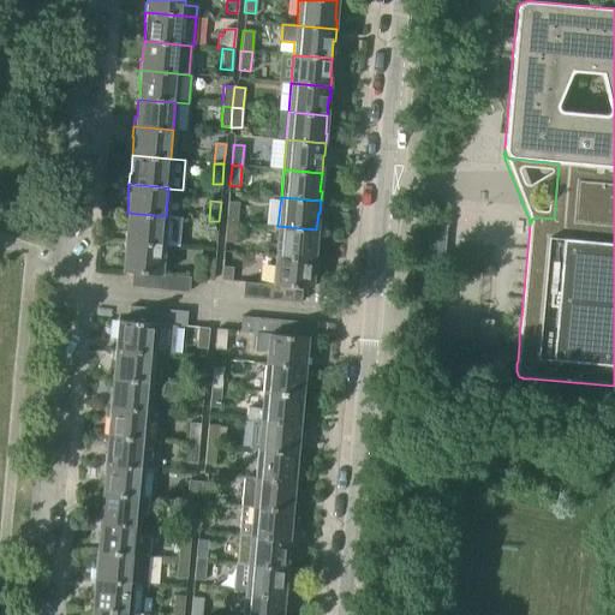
[(228,202),(226,222),(237,224),(238,203),(228,202)]
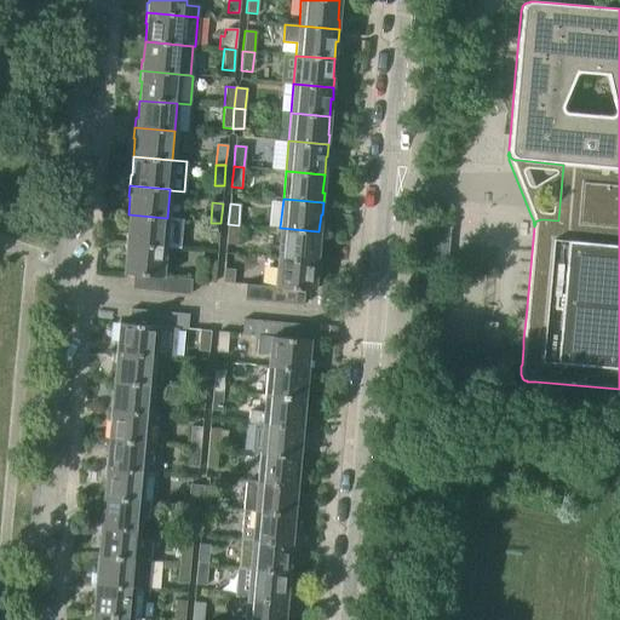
[(126,233),(125,244),(165,247),(167,218),(128,214),(127,233),(126,233)]
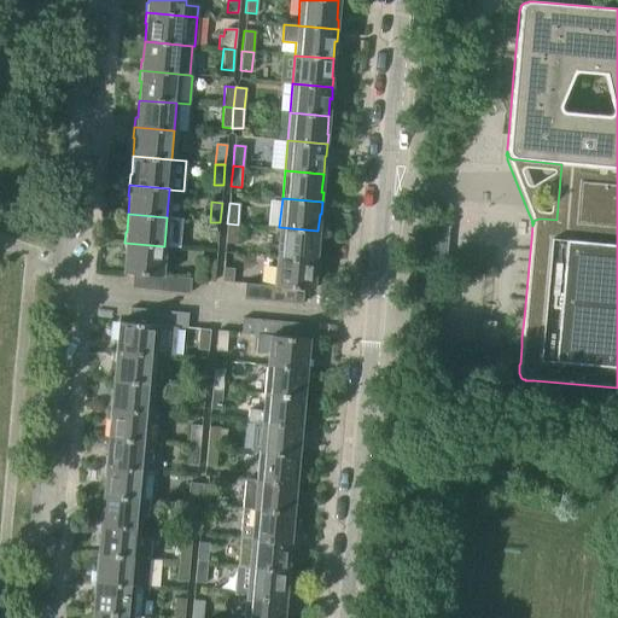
[(220,222),(210,222),(208,242),(219,243),(220,222)]
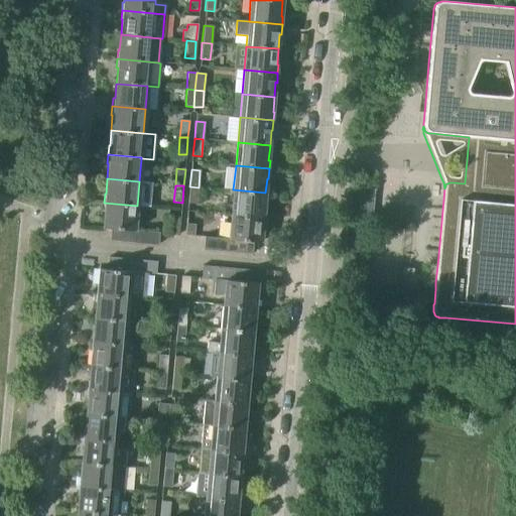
[(199,187),(189,186),(188,204),(197,204),(199,187)]
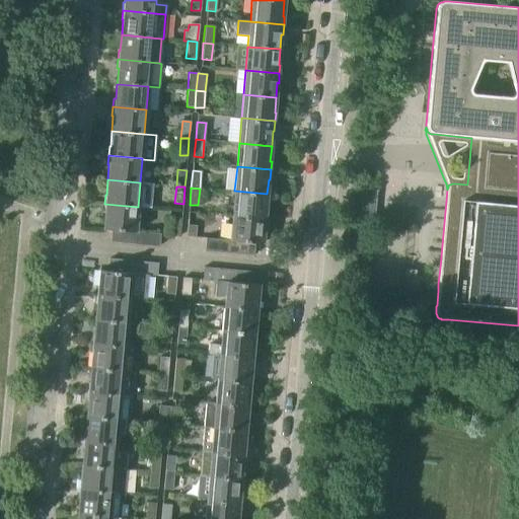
[(364,190),(362,213),(374,214),(376,192),(373,191),(364,190)]
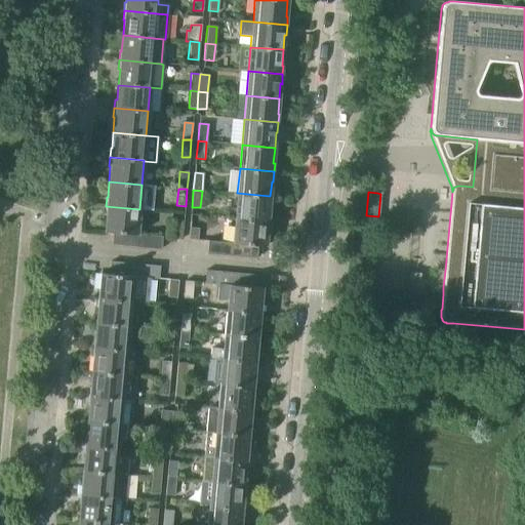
[(237,193),(235,217),(269,220),(270,212),(269,212),(270,196),(237,193)]
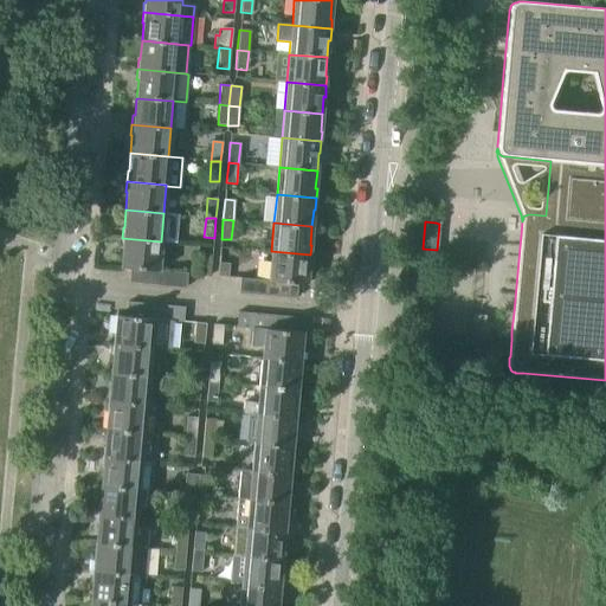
[(130,269),(158,271),(159,271),(161,242),(122,238),(121,249),(122,249),(121,268),(120,268),(120,269),(130,269)]
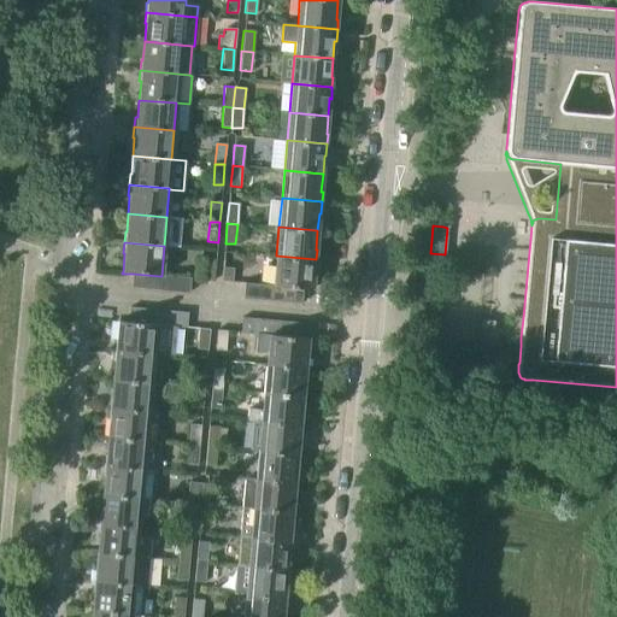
[(276,256),(274,286),(274,287),(303,289),(312,291),(312,289),(313,271),(315,271),(316,259),(276,256)]
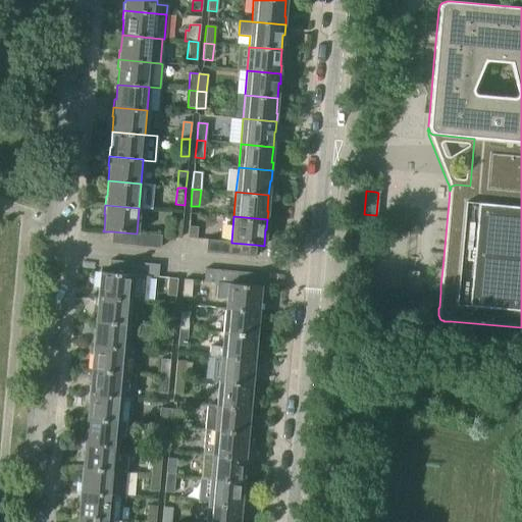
[(174,220),(172,237),(181,238),(183,220),(174,220)]
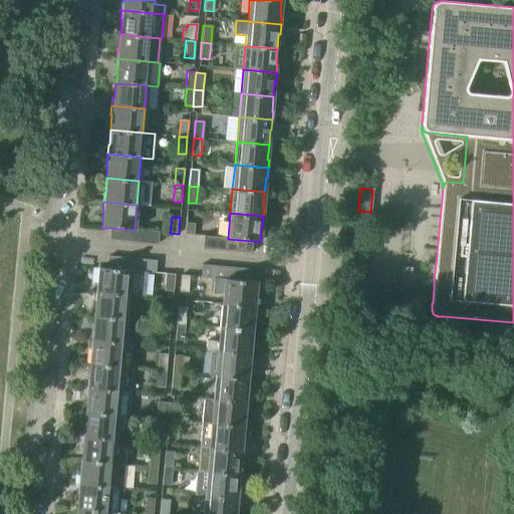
[(185,235),(193,236),(195,219),(186,218),(185,235)]
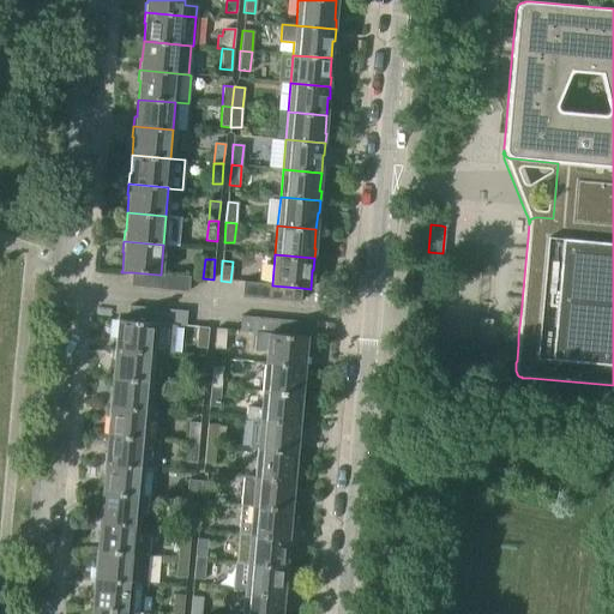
[(131,288),(158,290),(160,275),(132,272),(131,288)]
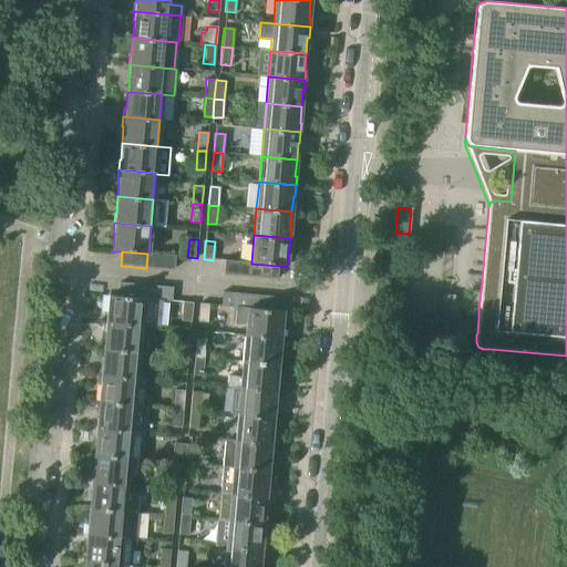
[(147,254),(146,268),(174,270),(175,256),(148,254),(147,254)]
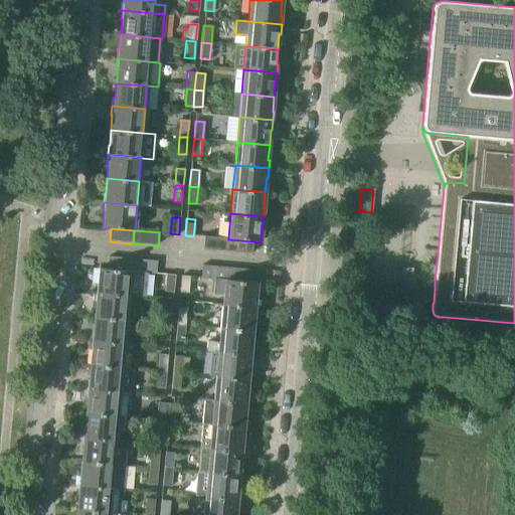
[(203,248),(227,251),(228,239),(228,238),(204,236),(203,248)]
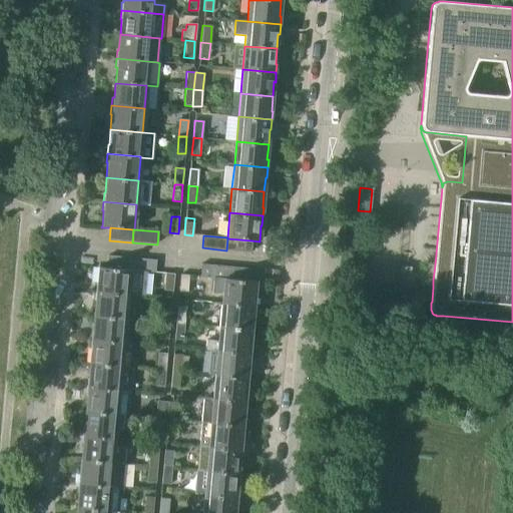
[(227,238),(226,250),(250,252),(251,240),(227,238)]
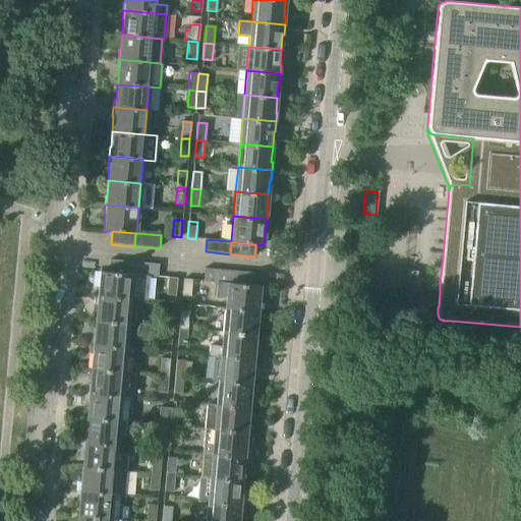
[(110,261),(109,273),(132,275),(132,276),(133,263),(110,261)]
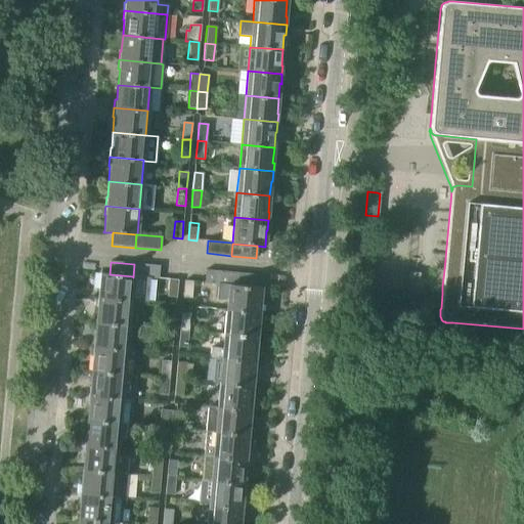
[(160,266),(134,264),(133,277),(143,278),(158,279),(160,266)]
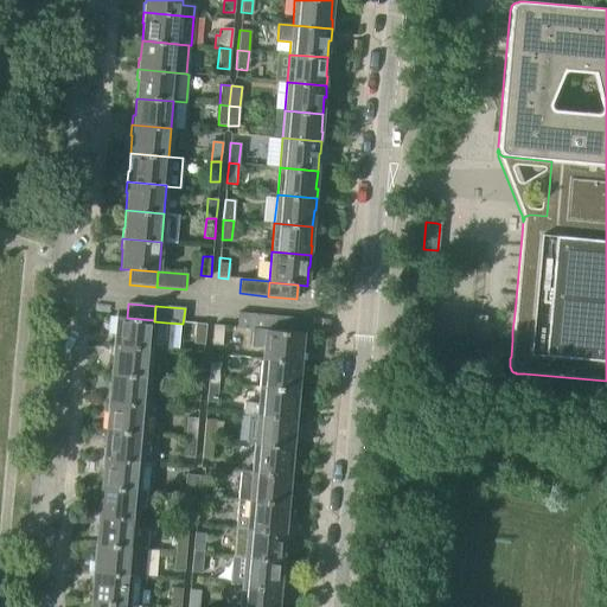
[(236,328),(253,330),(264,331),(264,330),(266,315),(237,313),(236,328)]
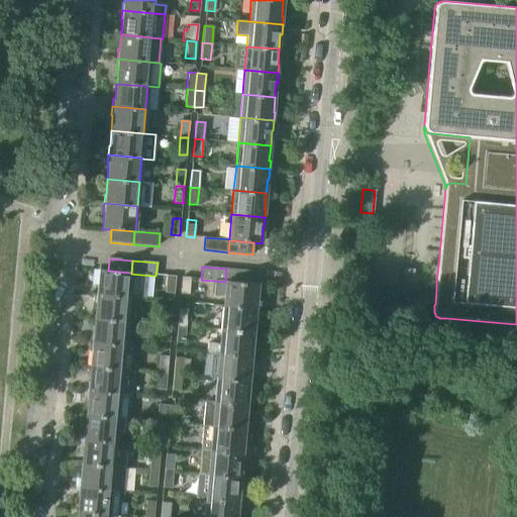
[(250,272),(226,269),(225,281),(249,284),(250,272)]
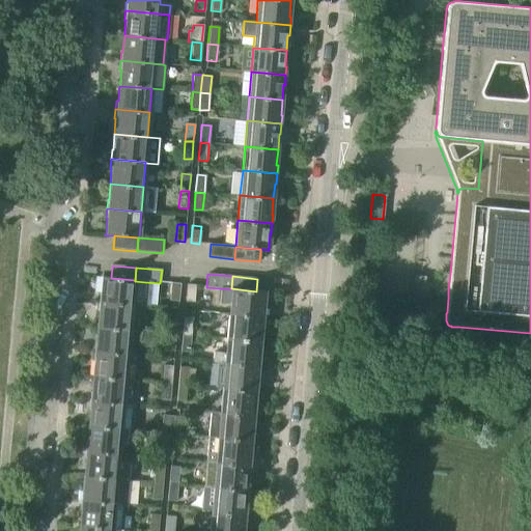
[(100,294),(99,303),(133,306),(133,297),(143,298),(144,286),(145,285),(145,282),(135,281),(135,280),(111,278),(102,277),(102,278),(101,294),(100,294)]
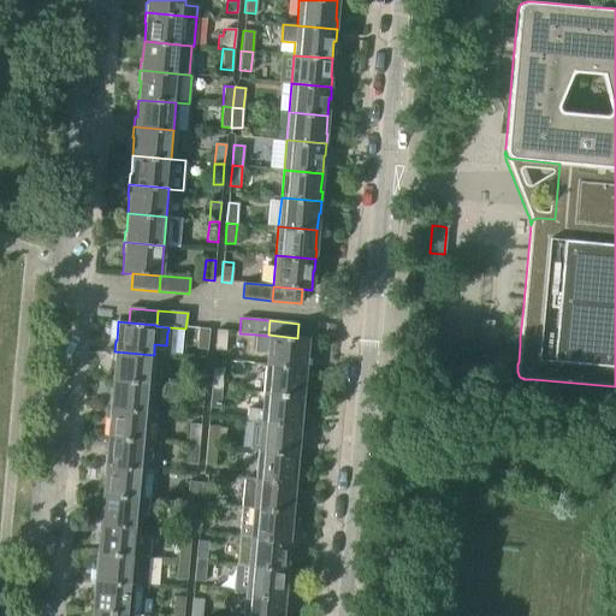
[(197,349),(207,349),(209,330),(199,329),(197,349)]
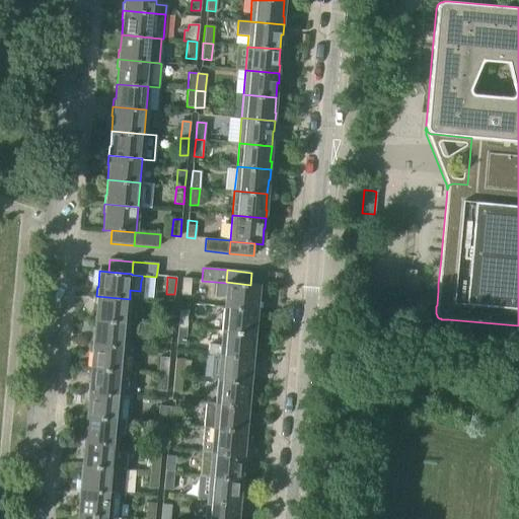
[(182,279),(180,295),(190,296),(191,279),(182,279)]
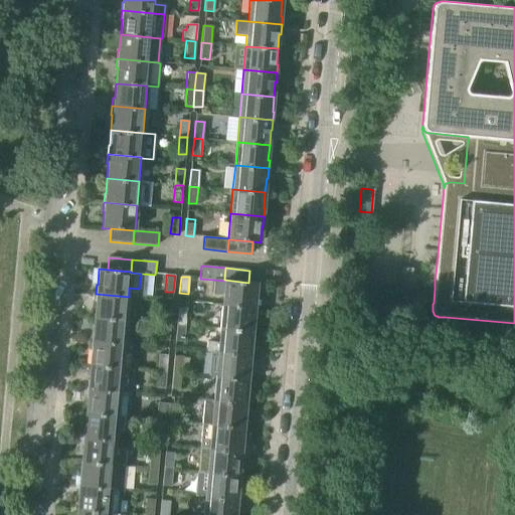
[(223,296),(222,305),(255,308),(256,299),(254,299),(256,285),(256,283),(248,283),(224,280),(224,281),(214,280),(212,295),(223,296)]
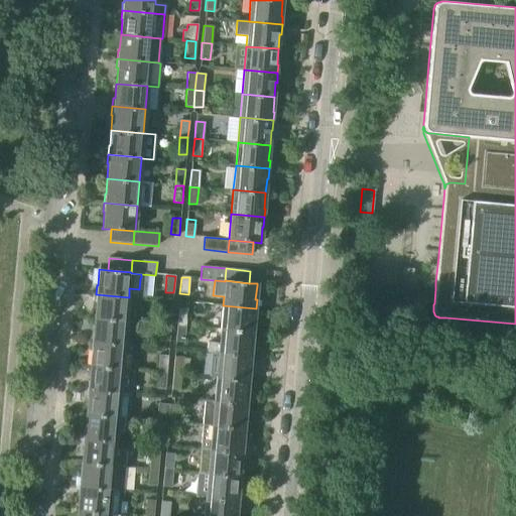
[(96,302),(95,318),(126,321),(129,297),(96,294),(95,302),(96,302)]
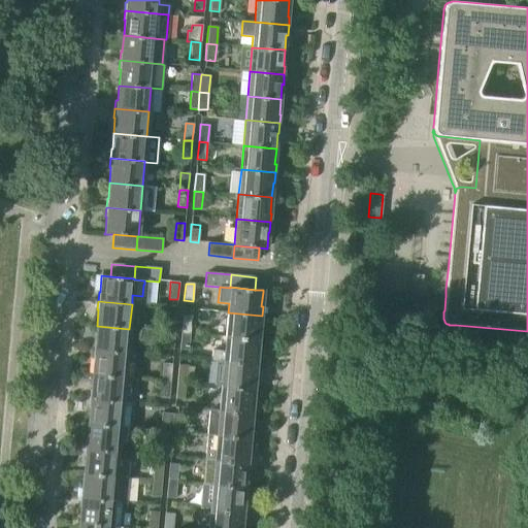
[(228,312),(226,337),(259,339),(260,325),(261,325),(262,316),(228,312)]
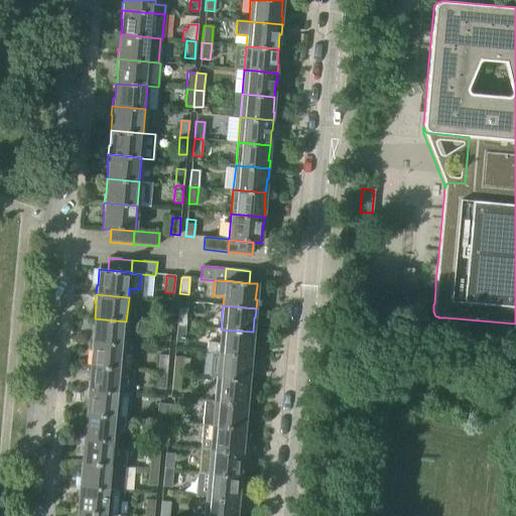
[(163,307),(162,324),(170,325),(172,308),(163,307)]
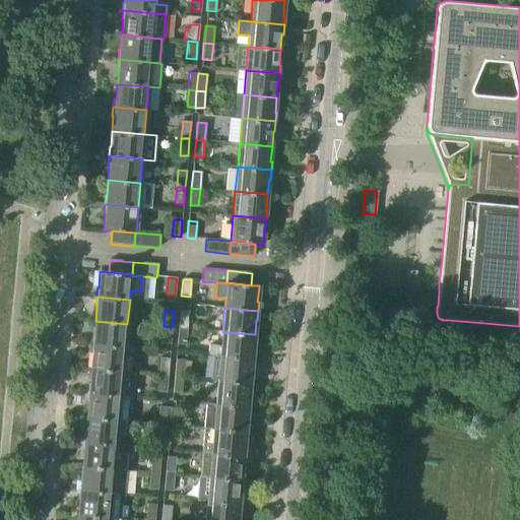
[(180,311),(178,328),(187,329),(189,312),(180,311)]
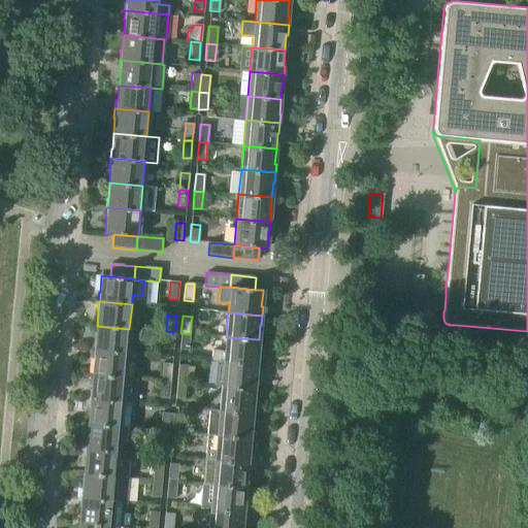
[(94,341),(93,350),(127,353),(129,329),(97,326),(95,341),(94,341)]
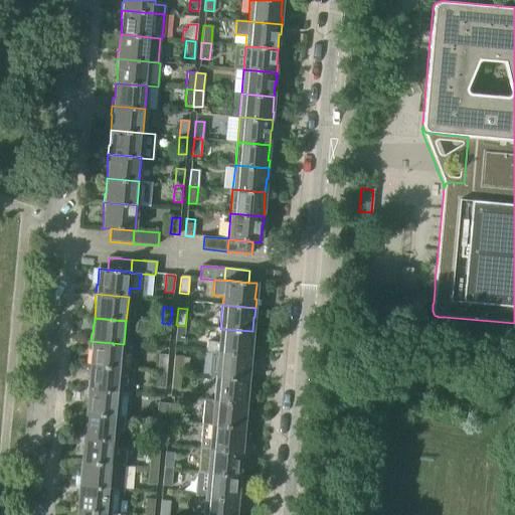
[(170,324),(162,323),(160,340),(169,341),(170,324)]
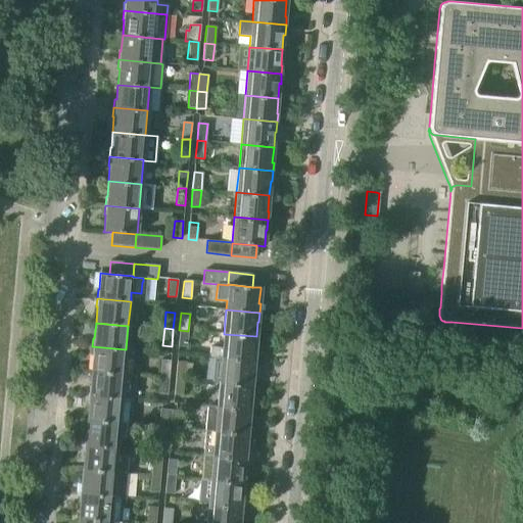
[(188,331),(179,330),(178,347),(186,347),(188,331)]
